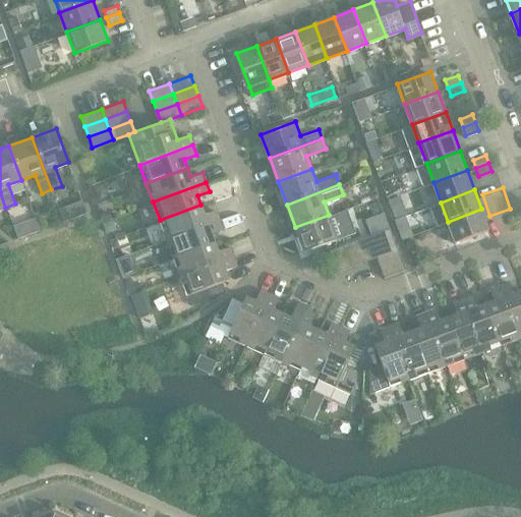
[(402,192),(390,196),(402,236),(415,232),(402,192)]
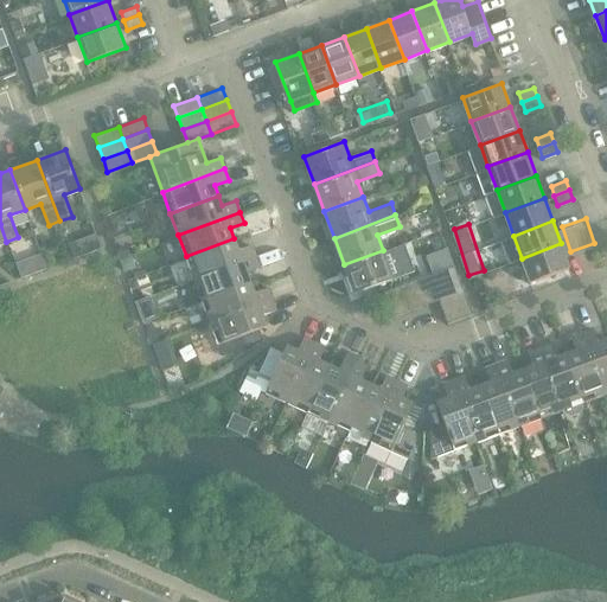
[(193,277),(256,255),(251,243),(237,248),(234,238),(186,256),(193,277)]
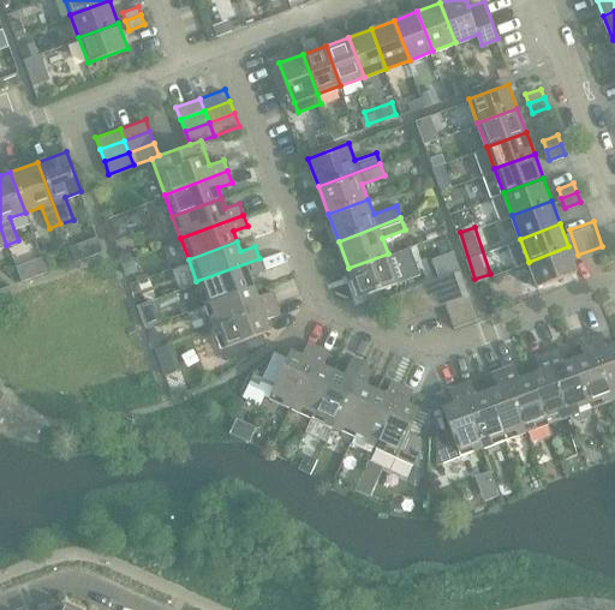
[(577,271),(568,246),(529,262),(537,286),(577,271)]
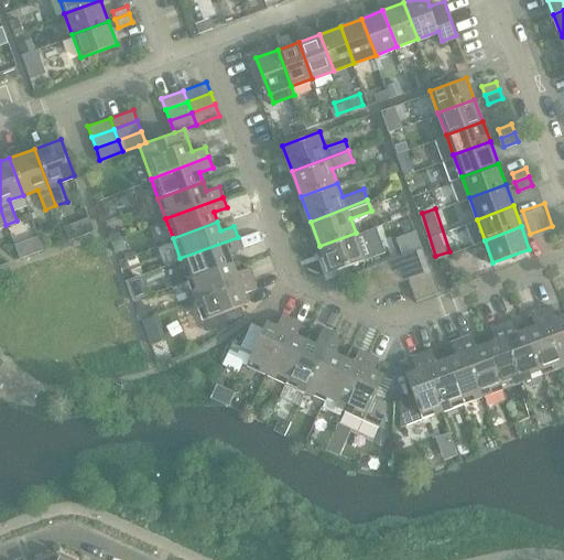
[(356,233),(320,246),(328,271),(366,258),(366,257),(386,250),(381,239),(361,246),(356,233)]
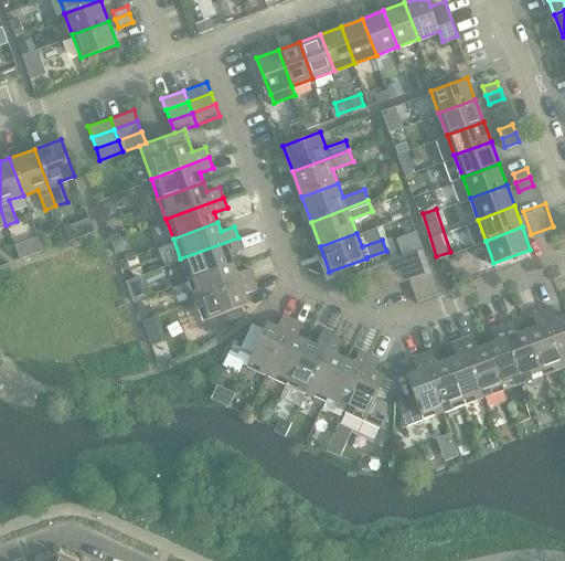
[(188,278),(233,262),(228,252),(242,247),(238,237),(180,258),(188,278)]
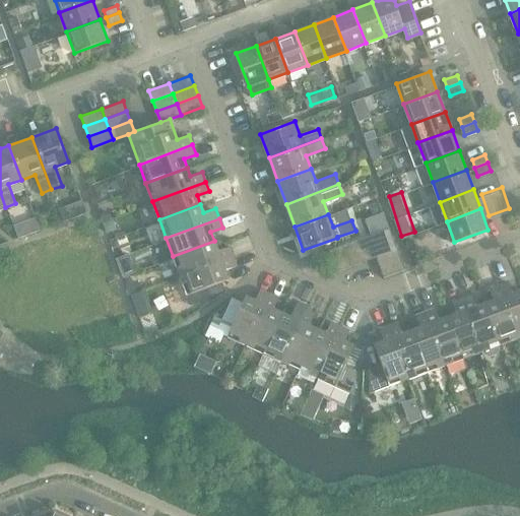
[(384,243),(394,239),(389,227),(380,231),(384,243)]
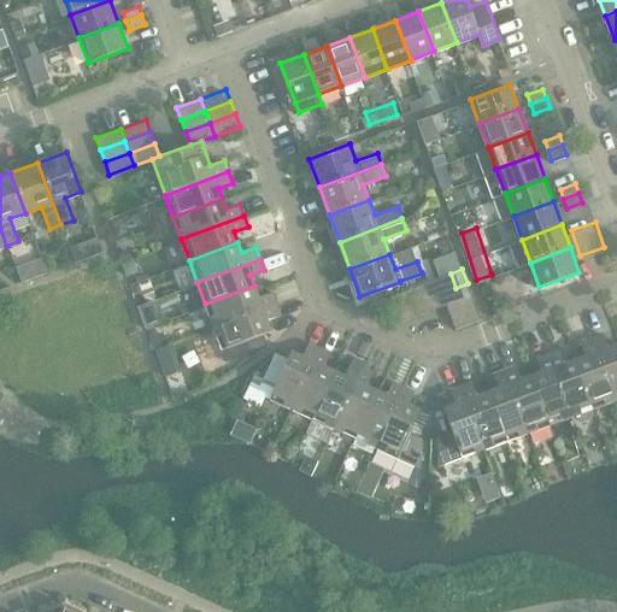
[(398,321),(446,302),(459,298),(456,288),(451,274),(388,296),(398,321)]
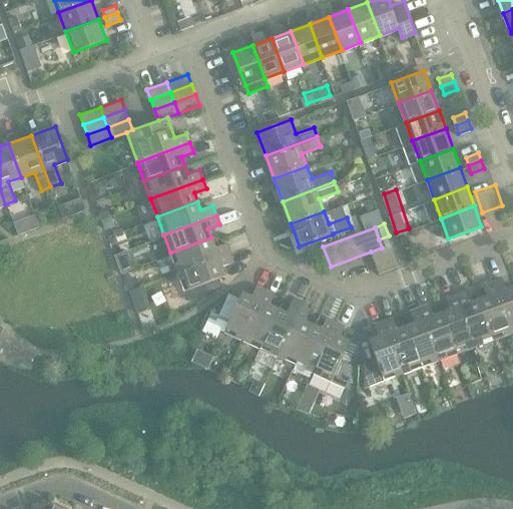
[(396,255),(389,235),(379,239),(382,247),(371,251),(375,262),(396,255)]
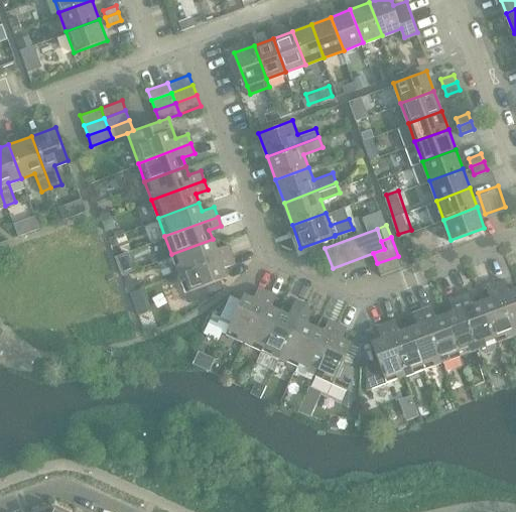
[(178,272),(231,253),(228,243),(216,247),(213,239),(171,254),(178,272)]
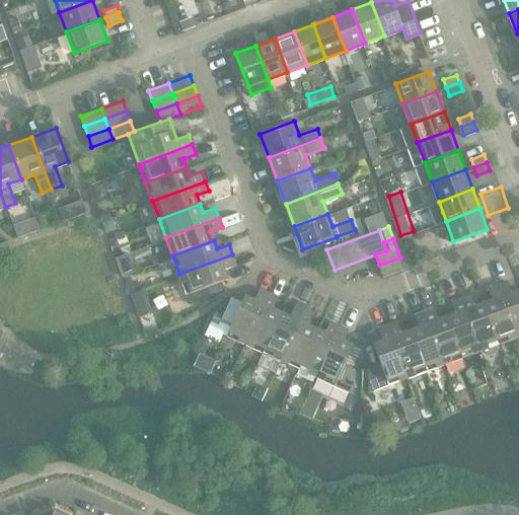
[(187,293),(227,278),(224,268),(235,264),(232,254),(179,274),(187,293)]
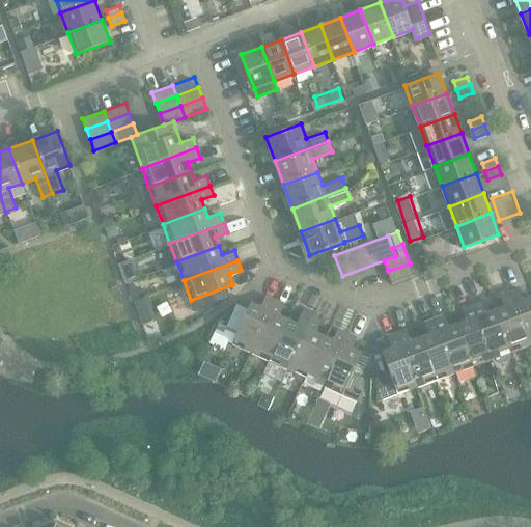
[(410,264),(388,271),(392,282),(413,274),(410,264)]
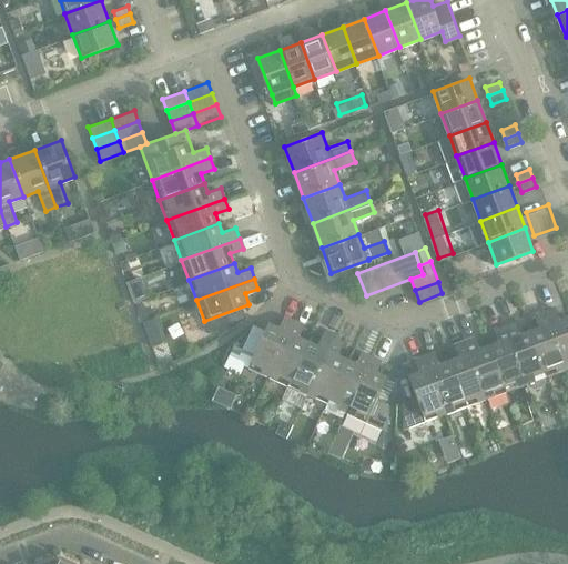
[(545,311),(566,369),(567,368),(567,316),(560,320),(555,306),(545,311)]
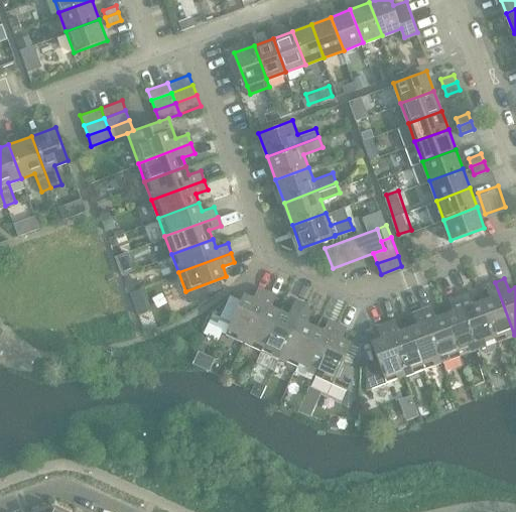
[(514,335),(495,282),(485,285),(490,297),(481,300),(496,342),(514,335)]
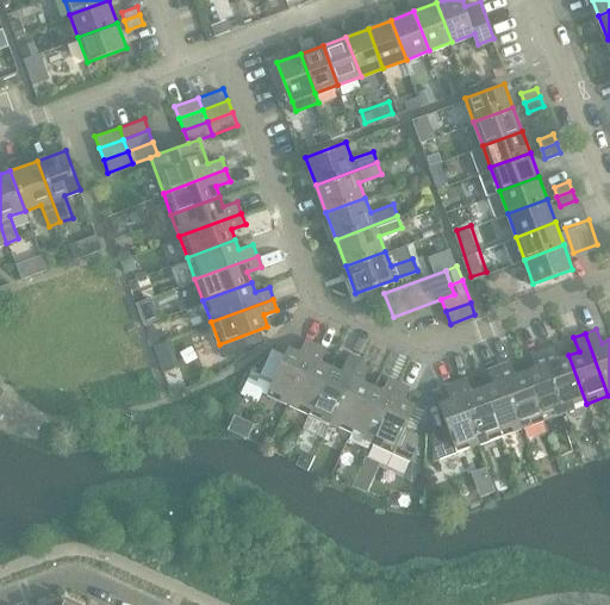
[(266,393),(288,403),(316,342),(305,337),(299,350),(287,345),(266,393)]
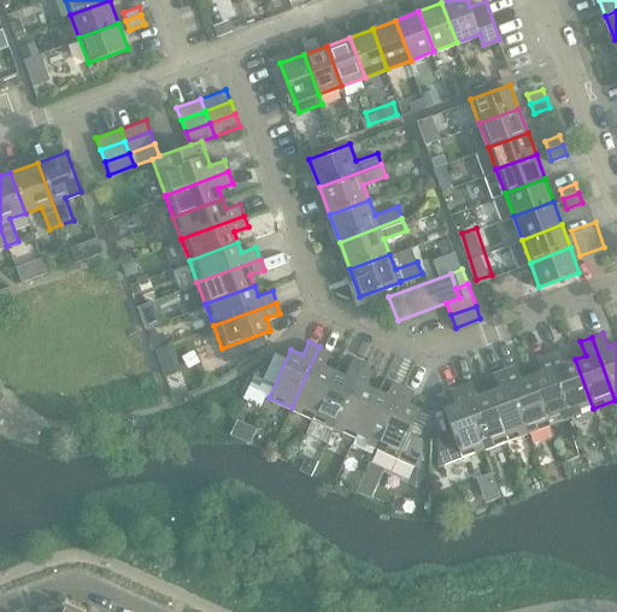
[(312,417),(334,369),(324,365),(330,351),(319,346),(292,407),(312,417)]
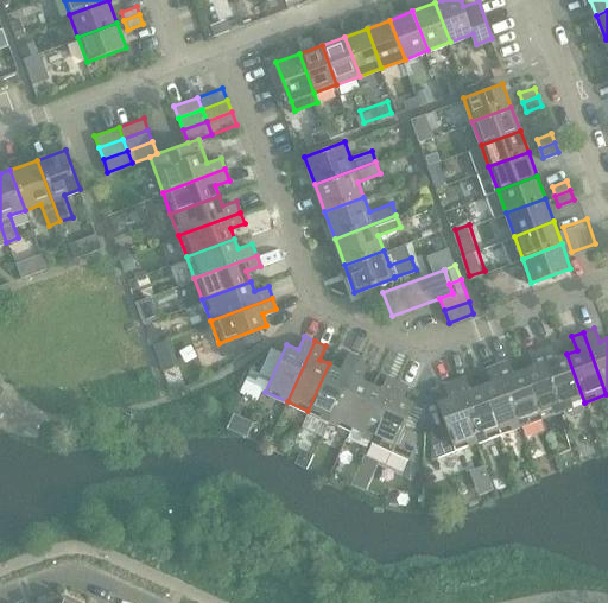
[(584,402),(567,354),(557,357),(551,344),(540,348),(563,411),(567,413),(574,414),(580,412),(583,406),(584,402)]
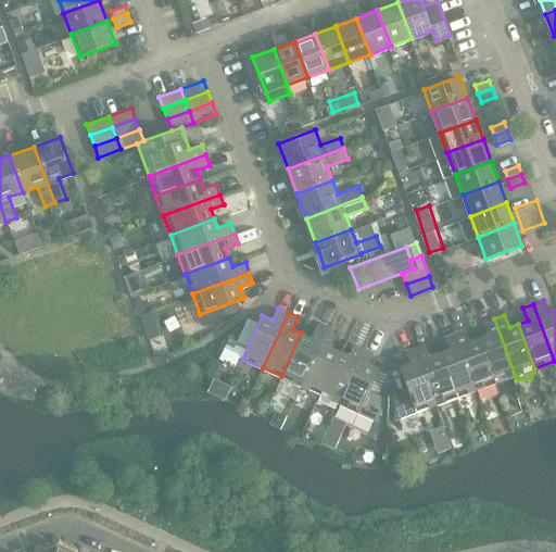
[(515,376),(494,318),(483,323),(488,335),(479,338),(495,383),(515,376)]
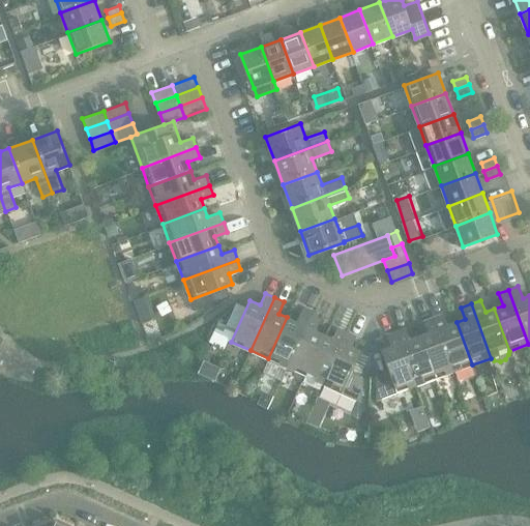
[(287,367),(311,314),(301,310),(296,321),(287,317),(268,358),(287,367)]
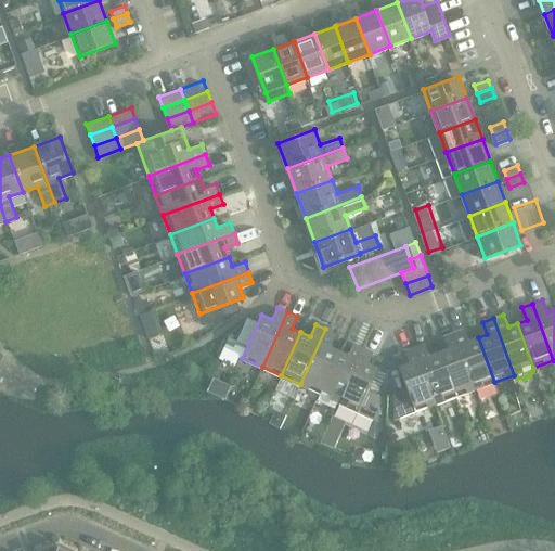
[(319,393),(338,349),(330,346),(335,333),(325,329),(300,384),(319,393)]
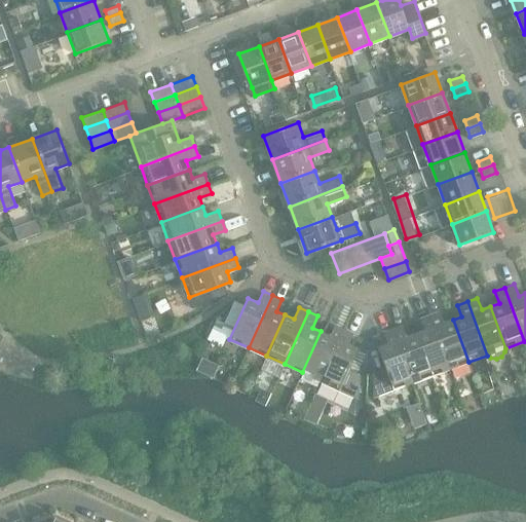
[(468,362),(453,320),(444,323),(440,311),(430,314),(450,369),(468,362)]
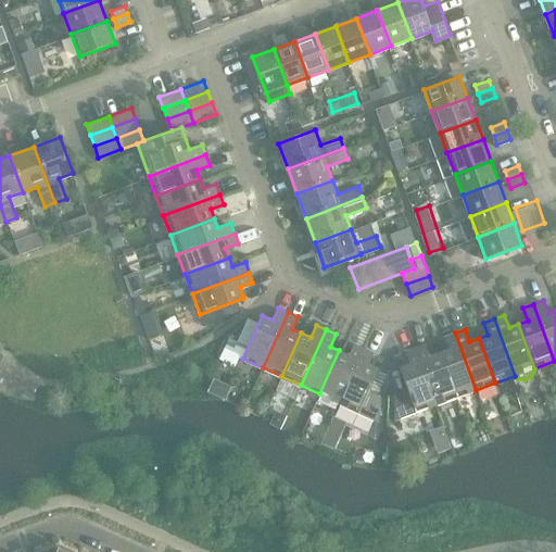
[(476,390),(455,333),(444,337),(450,349),(440,352),(456,397),(476,390)]
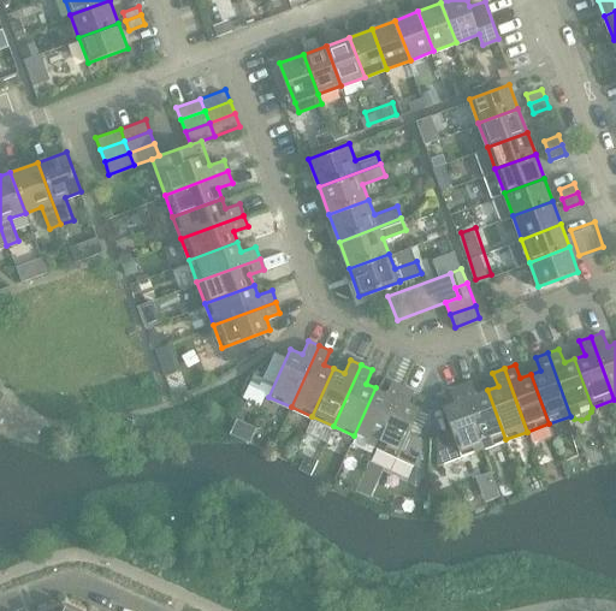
[(374,445),(403,384),(392,379),(386,392),(375,387),(354,435),(374,445)]
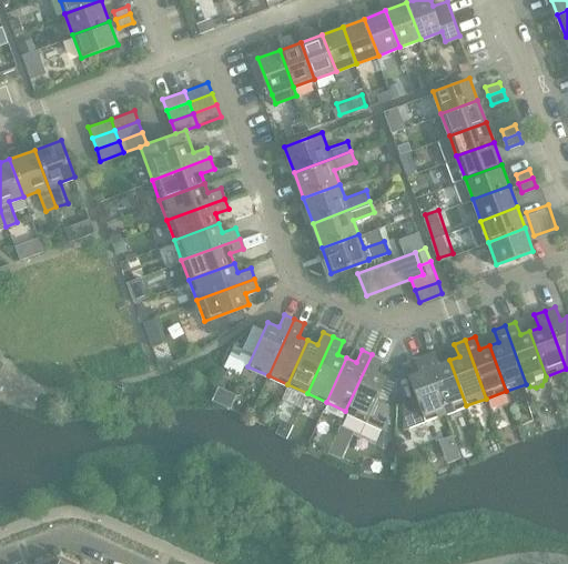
[(466,405),(449,360),(439,364),(435,351),(424,354),(446,413),(466,405)]
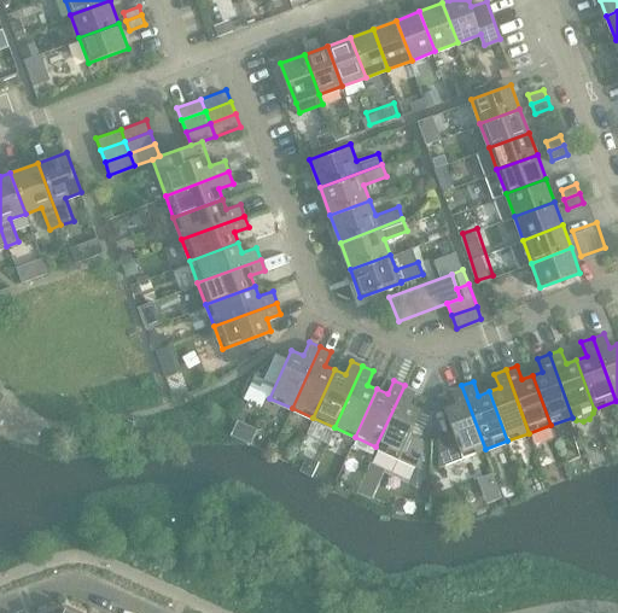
[(404,385),(375,447),(421,467),(424,438),(409,432),(420,409),(409,404),(415,390),(404,385)]
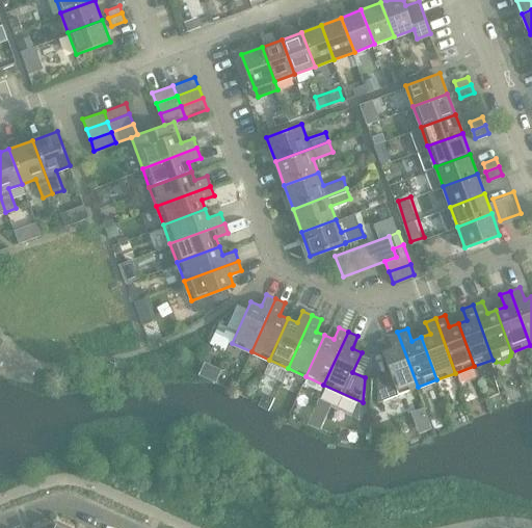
[(377,401),(398,394),(418,387),(397,332),(388,336),(392,347),(382,351),(390,372),(377,376),(377,401)]
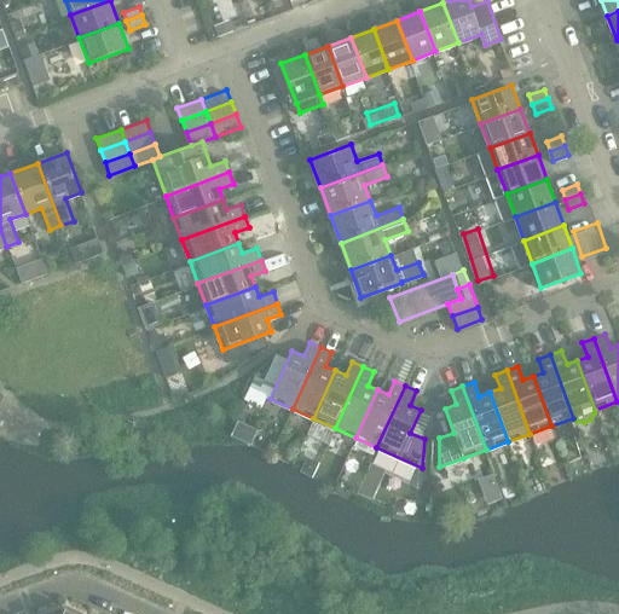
[(363,480),(358,490),(371,496),(376,486),(363,480)]
